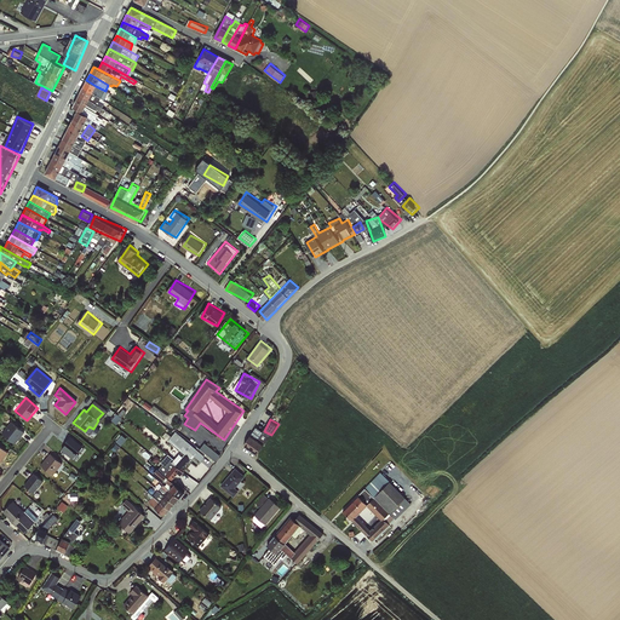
[(11,422),(1,434),(15,445),(24,432),(11,422)]
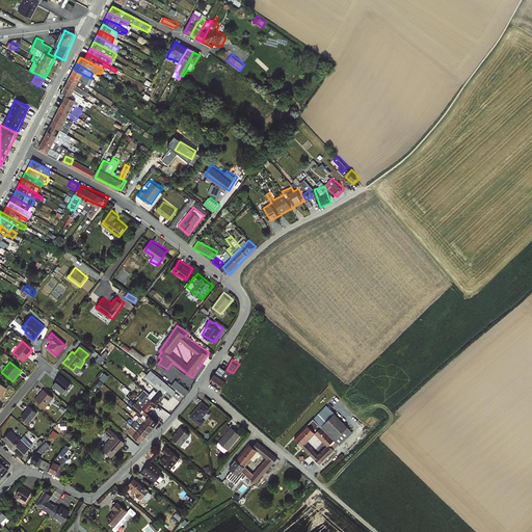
[(223,376),(227,369),(220,366),(212,382),(217,386),(217,387),(223,390),(229,379),(223,376)]
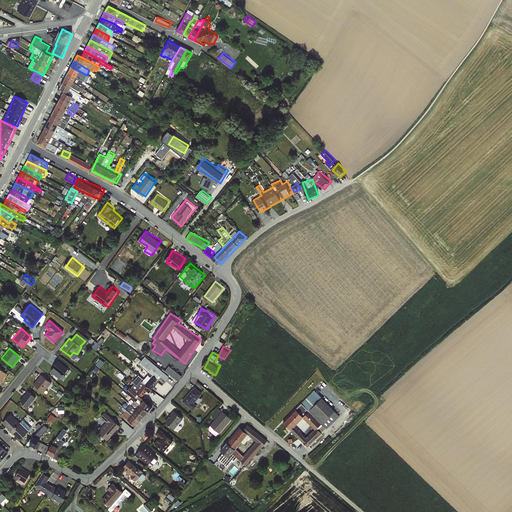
[(124,414),(137,426),(155,406),(144,396),(151,388),(150,387),(161,375),(166,380),(170,376),(165,371),(166,371),(147,354),(139,363),(150,372),(144,379),(139,375),(134,381),(135,382),(129,390),(143,403),(136,410),(131,405),(124,414)]
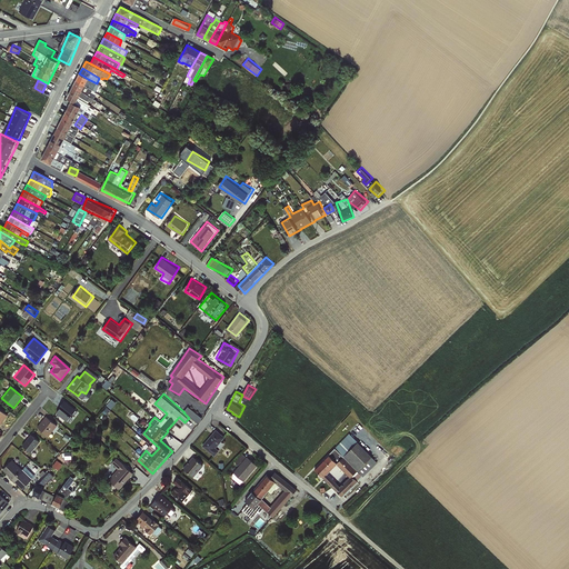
[(65,401),(56,412),(67,421),(76,410),(65,401)]
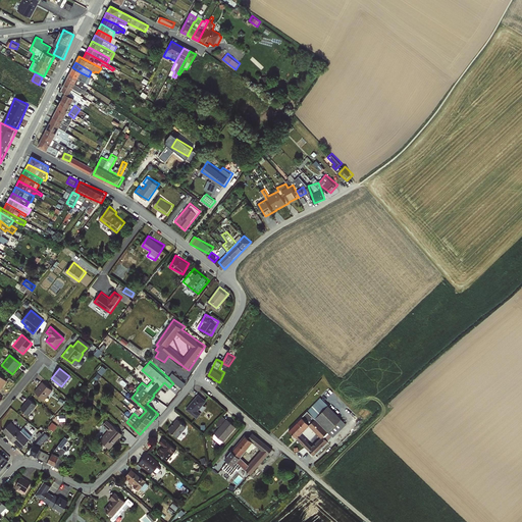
[(169,376),(181,387),(187,382),(174,371),(169,376)]
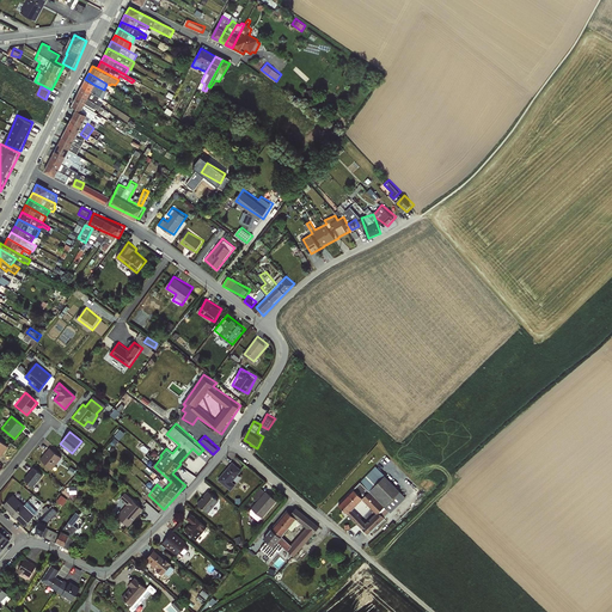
[(48,445),(37,456),(51,467),(61,457),(48,445)]
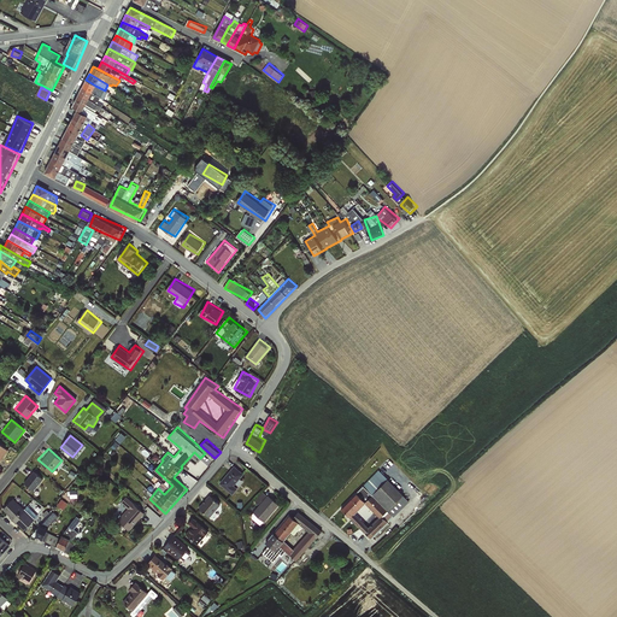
[(235,485),(246,474),(236,464),(221,482),(234,494),(239,488),(235,485)]
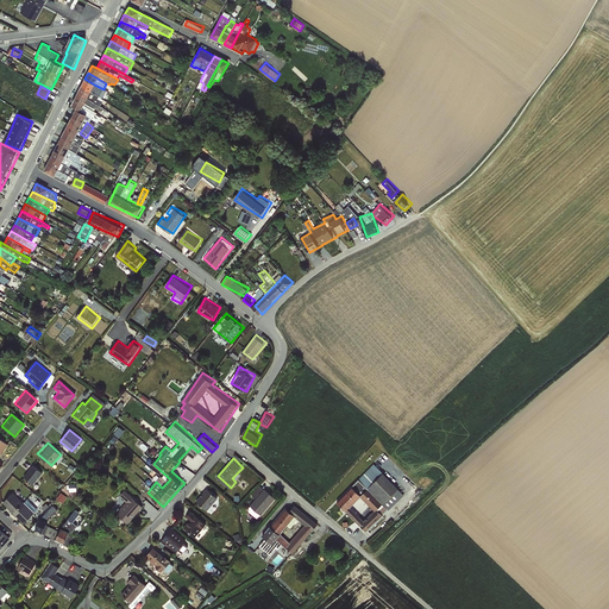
[(20,473),(33,483),(43,471),(31,462),(20,473)]
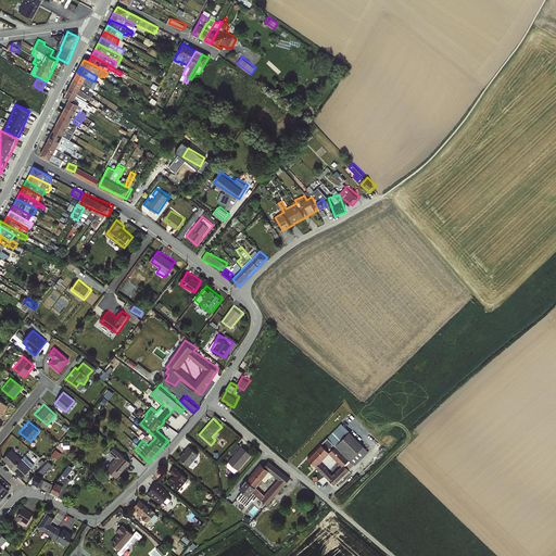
[(343,422),(308,458),(336,485),(370,450),(343,422)]
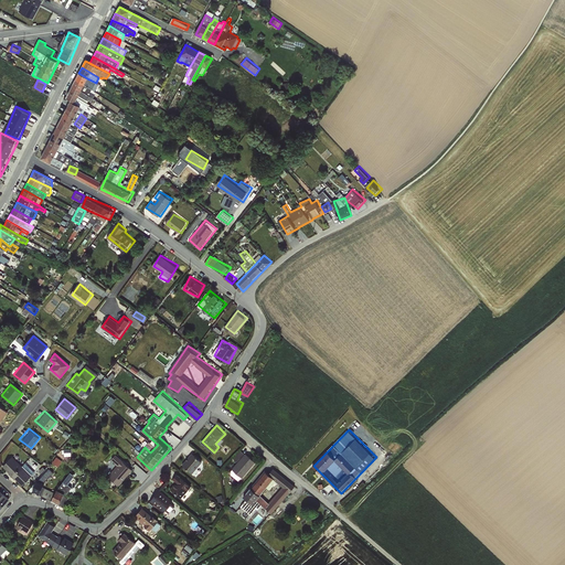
[(246,451),(233,469),(245,478),(257,460),(246,451)]
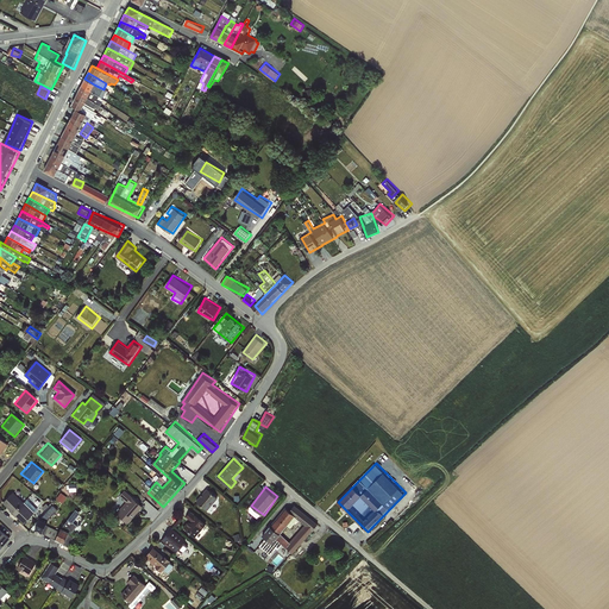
[(220,496),(208,488),(199,502),(211,509),(220,496)]
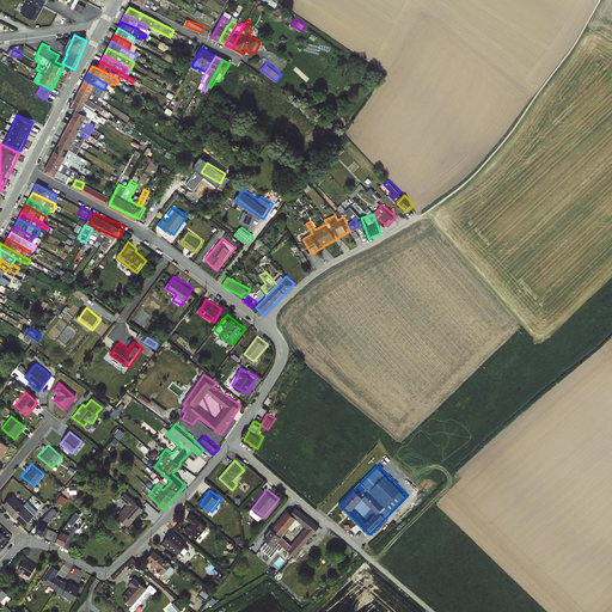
[(129,505),(120,513),(130,524),(145,508),(128,491),(122,497),(129,505)]
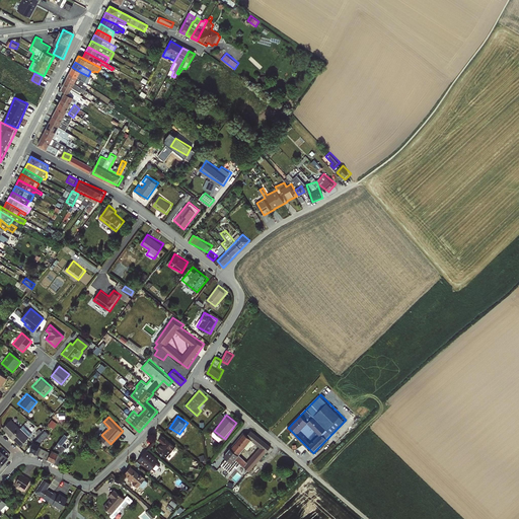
[(10,438),(20,428),(10,419),(0,429),(10,438)]
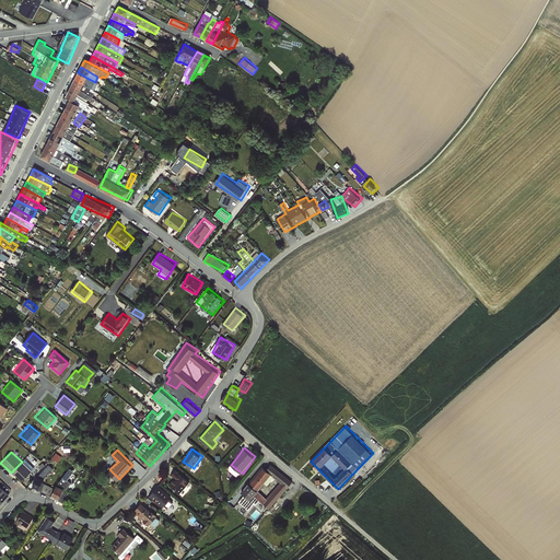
[(22,462),(11,473),(22,483),(32,471),(22,462)]
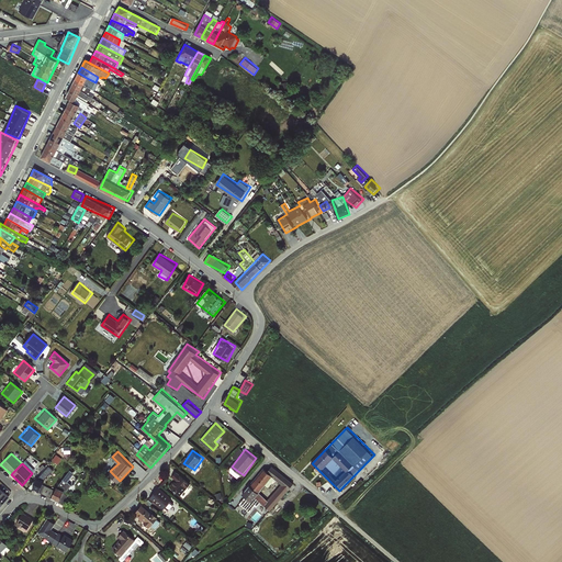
[(246,496),(240,503),(251,512),(260,501),(272,510),(294,483),(273,465),(270,470),(266,467),(244,494),(246,496)]
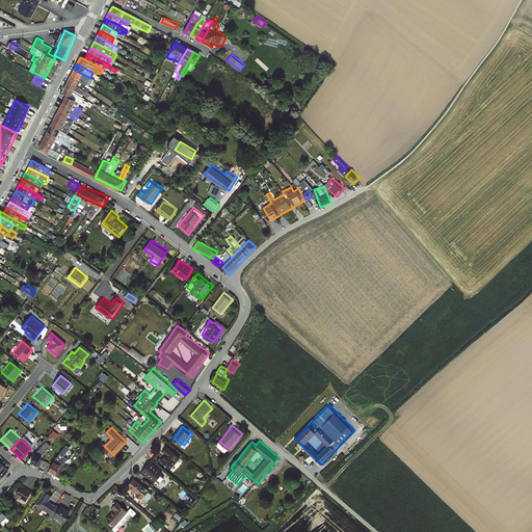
[(45,456),(42,454),(51,444),(48,442),(31,459),(37,466),(45,456)]
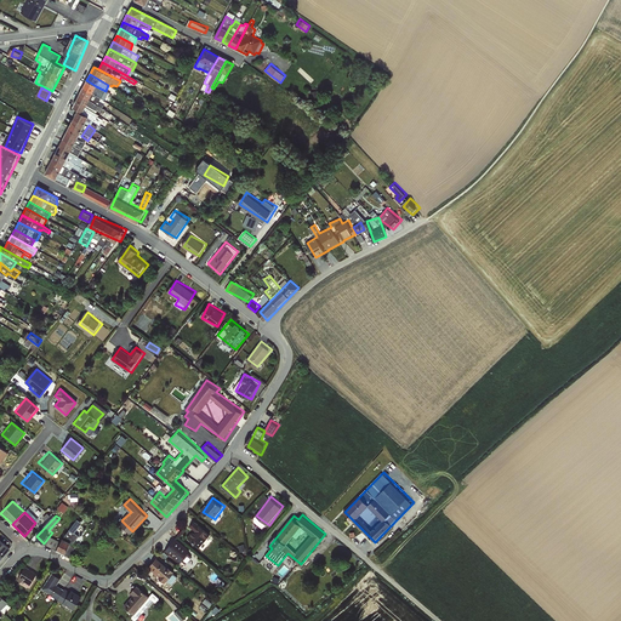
[(256,517),(254,520),(263,528),(267,524),(256,517)]
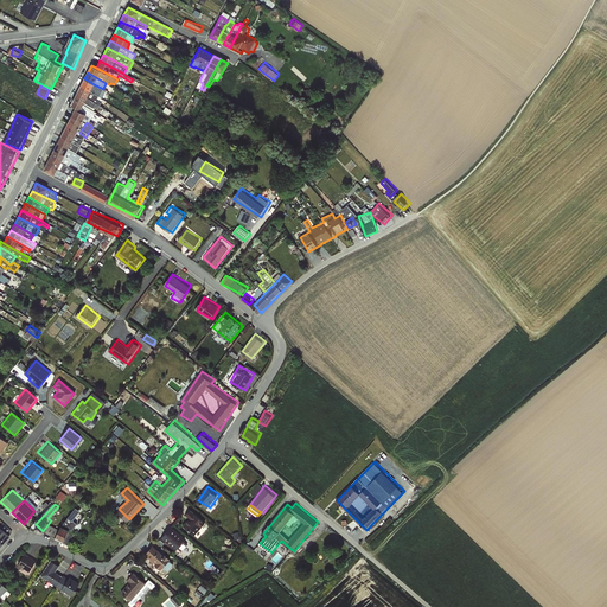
[(76,509),(57,536),(68,543),(75,532),(74,531),(78,523),(75,519),(80,511),(76,509)]
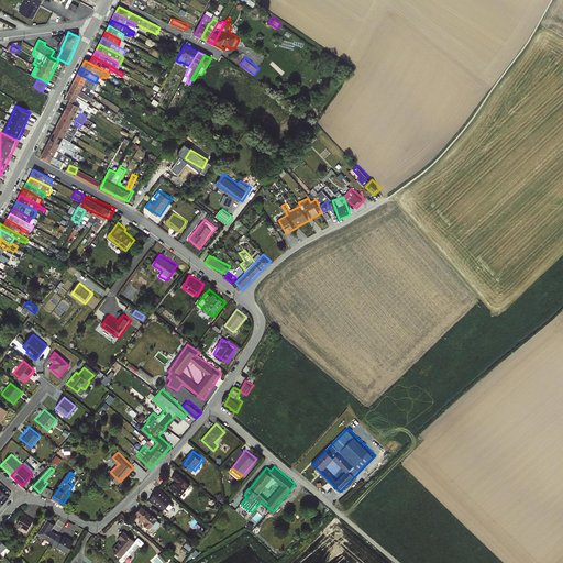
[(170,488),(186,497),(195,484),(176,473),(173,477),(176,479),(170,488)]
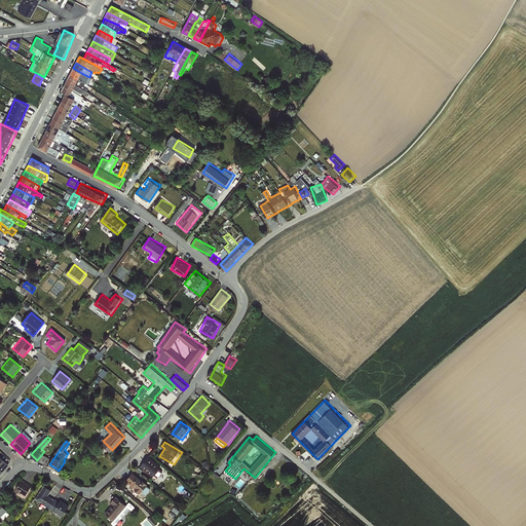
[(155,475),(158,478),(165,470),(150,456),(141,465),(152,477),(155,475)]
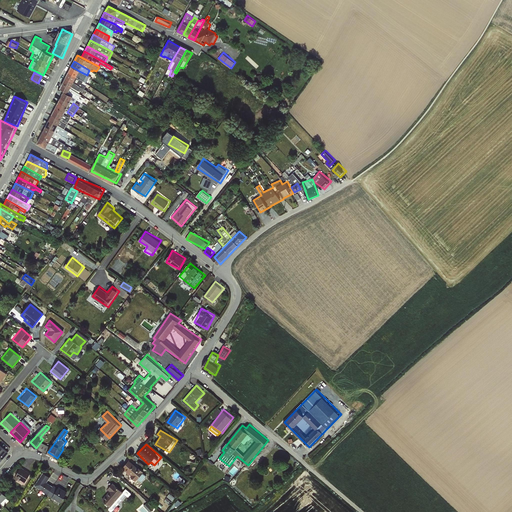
[(140,478),(142,480),(148,475),(131,459),(124,467),(137,480),(140,478)]
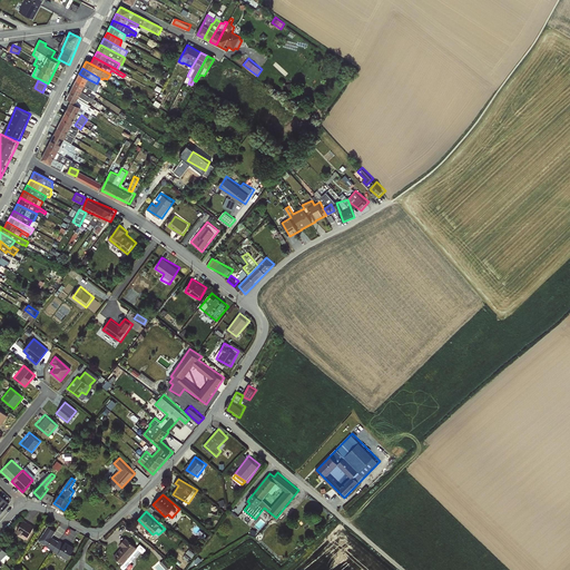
[(17,532),(20,536),(22,532),(29,537),(36,526),(26,519),(17,532)]
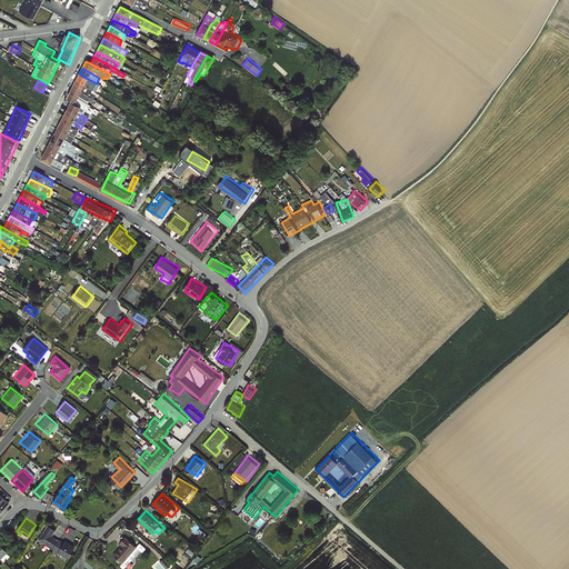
[(49,523),(39,540),(70,558),(77,548),(55,535),(57,529),(49,523)]
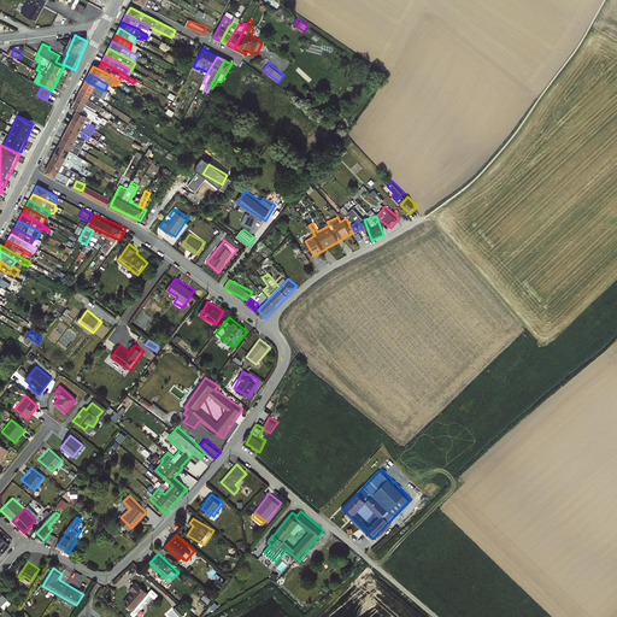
[(123,601),(137,613),(153,597),(156,598),(159,594),(153,588),(150,592),(137,581),(130,588),(134,591),(123,601)]
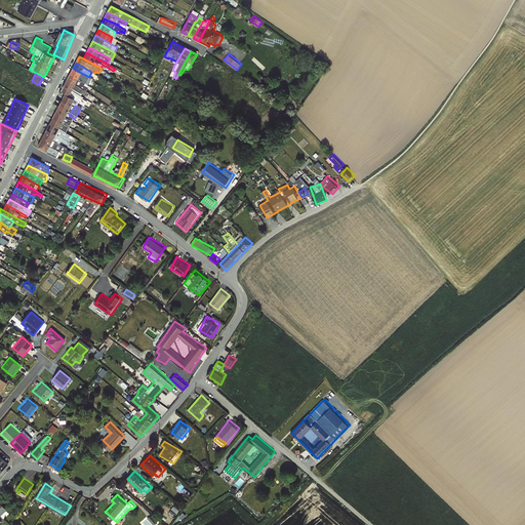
[(0,514),(1,515),(4,519),(9,513),(0,502),(0,514)]
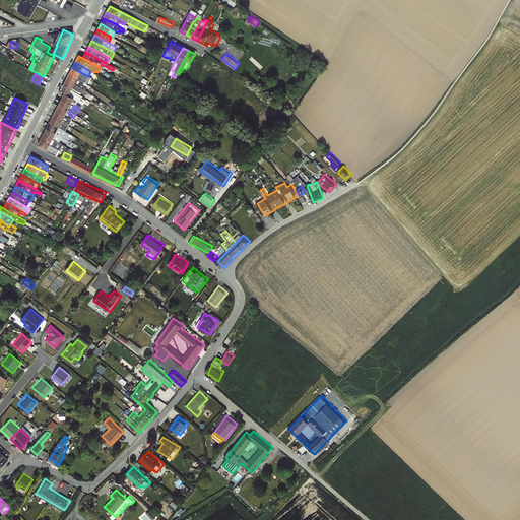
[(146,513),(152,519),(156,517),(150,510),(146,513)]
